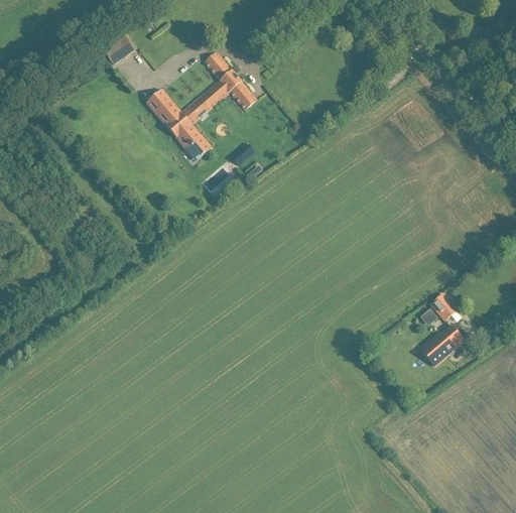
[(114,62),(121,57),(134,48),(125,34),(105,49),(114,62)]
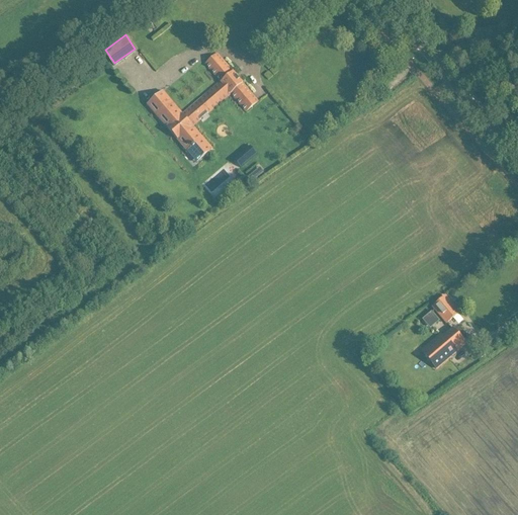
[(163,88),(147,102),(148,102),(158,114),(162,111),(171,121),(167,125),(179,138),(182,135),(191,146),(188,149),(197,160),(212,147),(192,123),(231,91),(246,109),(258,99),(243,81),(233,69),(217,51),(205,61),(221,79),(182,111),(163,89),(164,88),(163,88)]
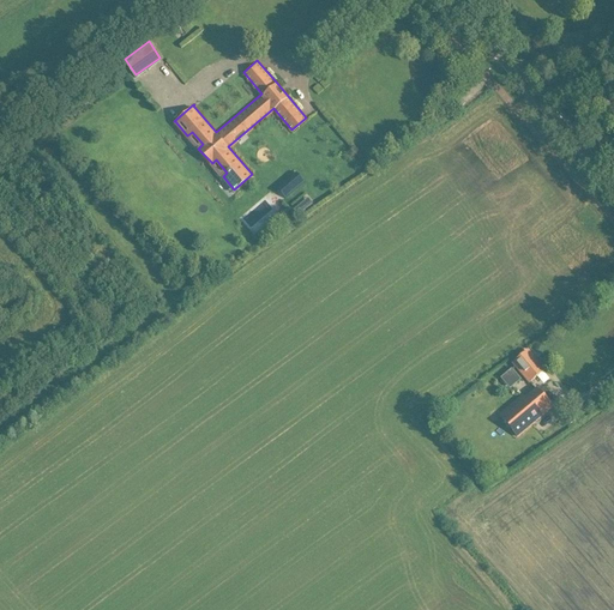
[(459,106),(465,101),(461,95),(456,100),(459,106)]
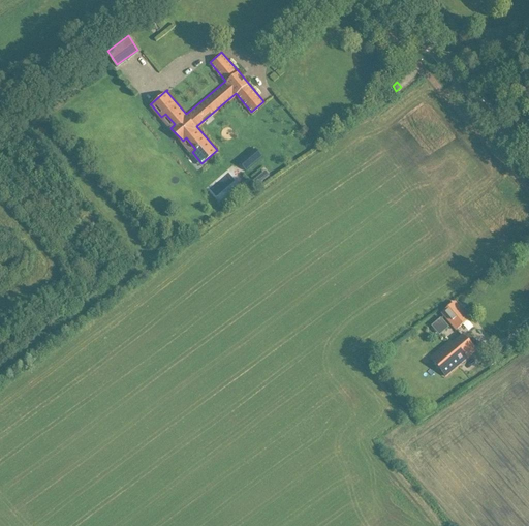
[(254,147),(239,160),(246,168),(261,155),(254,147)]
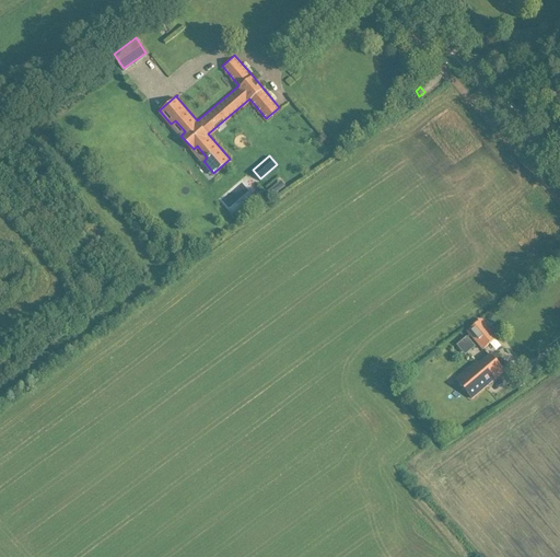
[(467,331),(482,348),(498,335),(481,316),(467,331)]
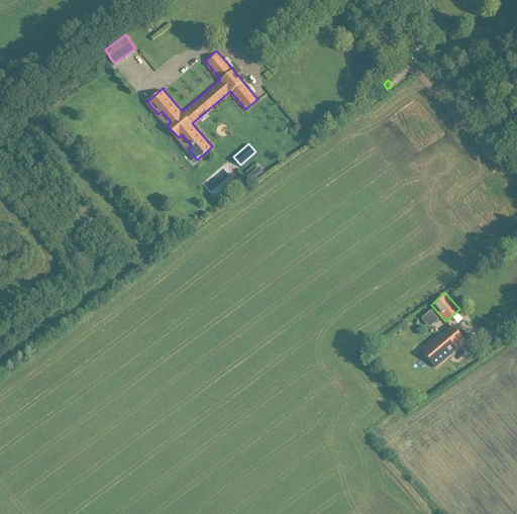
[(437,316),(431,308),(425,313),(431,321),(437,316)]
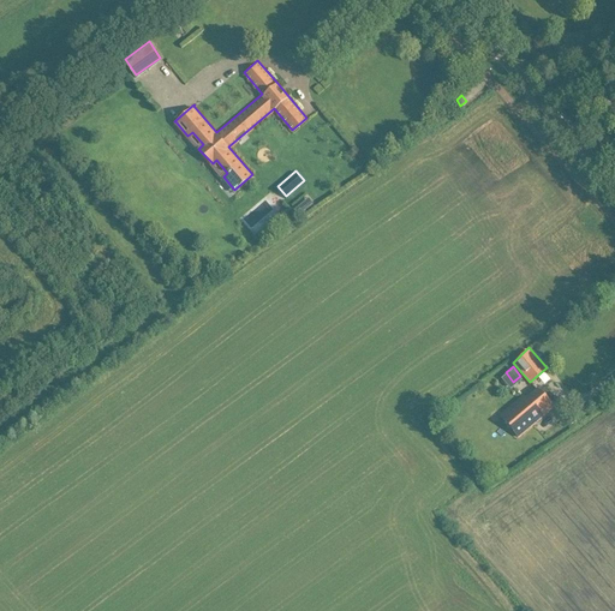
[(539,413),(547,407),(551,403),(537,387),(526,396),(524,394),(501,413),(519,435),(542,415),(539,413)]
